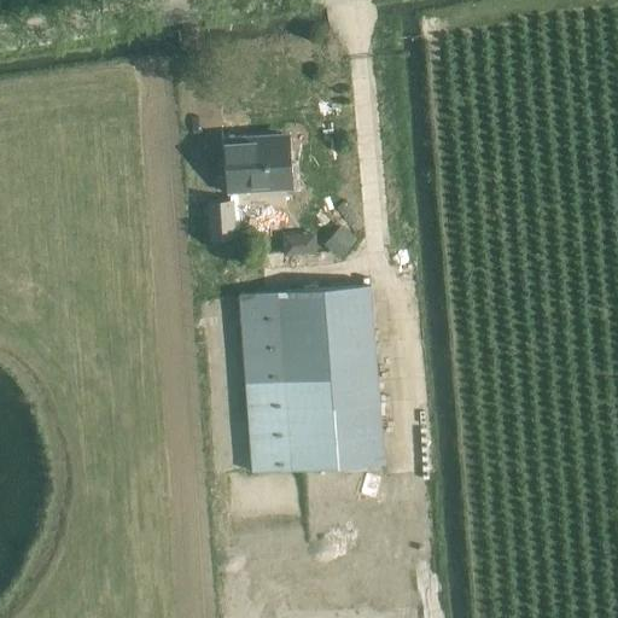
[(290,187),(286,135),(226,139),(229,191),(290,187)]
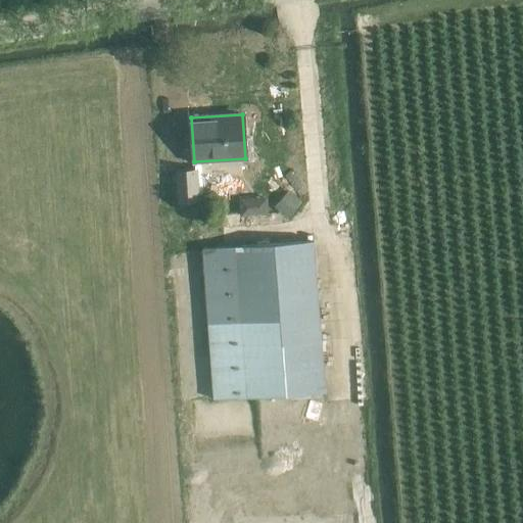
[(197,169),(175,171),(177,203),(199,201),(197,169)]
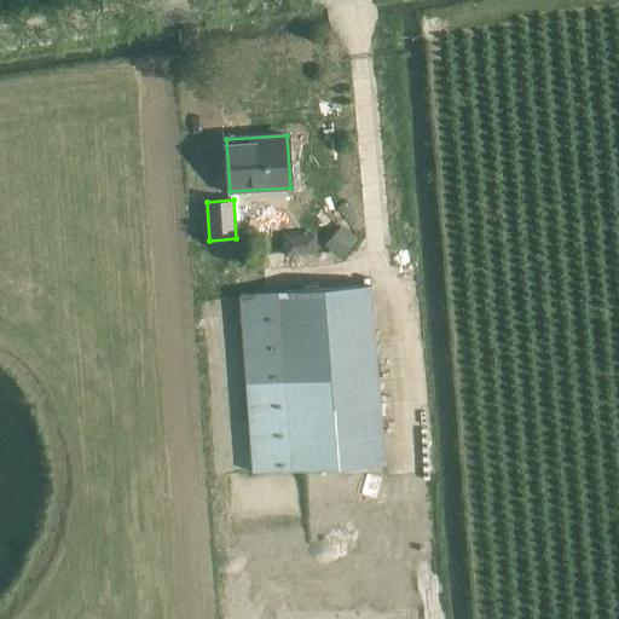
[(358,239),(342,225),(324,246),(340,260),(358,239)]
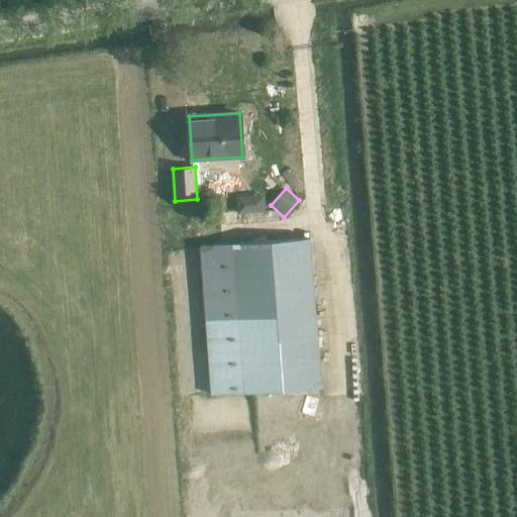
[(264,195),(235,196),(236,213),(265,213),(264,195)]
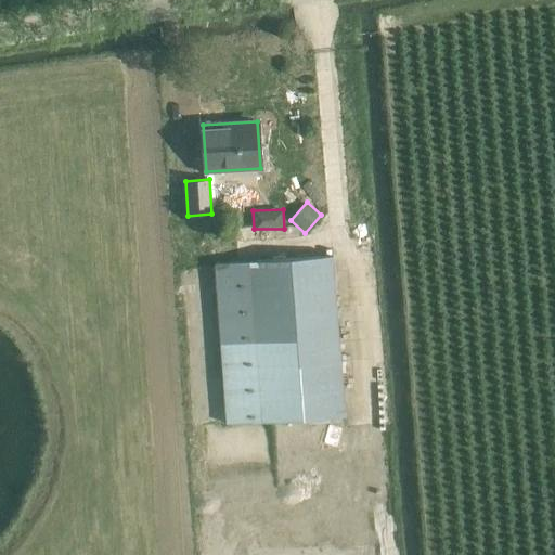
[(333,255),(214,265),(226,424),(345,415),(333,255)]
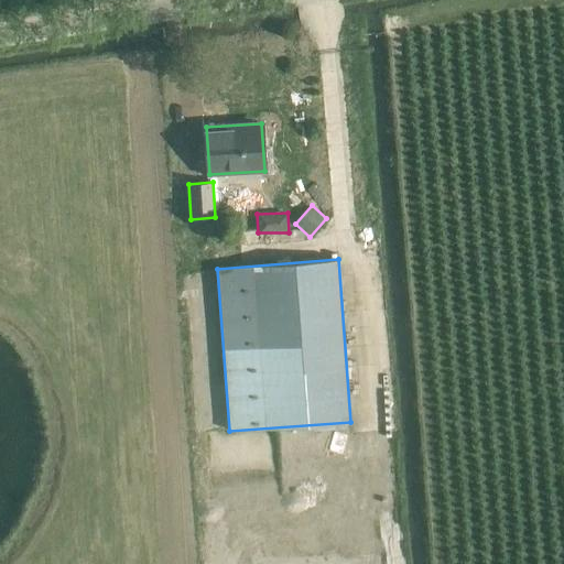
All buildings are outlined.
